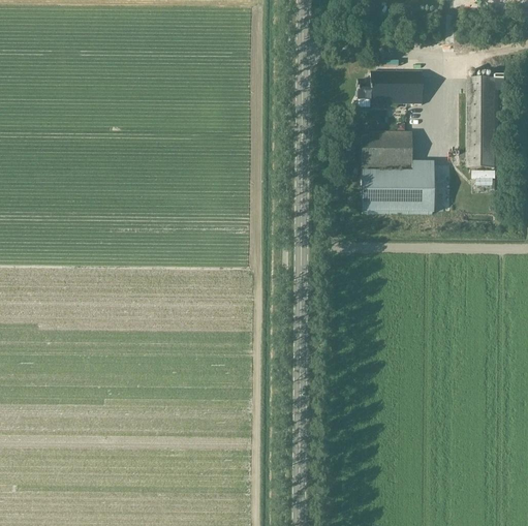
[(423,102),(423,69),(371,69),(371,78),(359,78),(359,97),(371,97),(371,101),(423,102)]
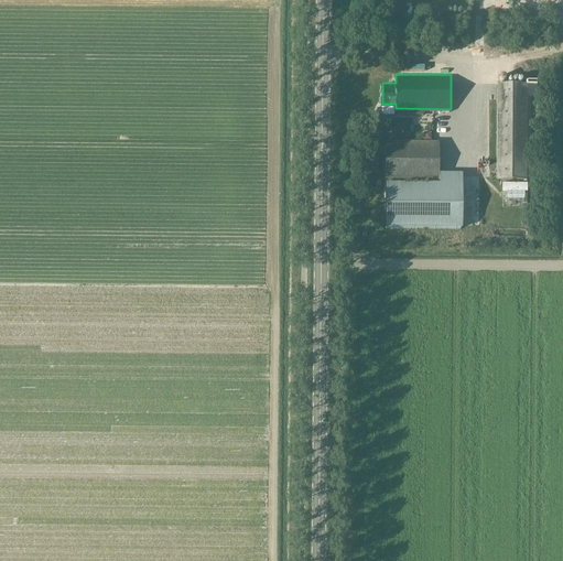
[(498,81),(498,176),(528,176),(528,81),(498,81)]
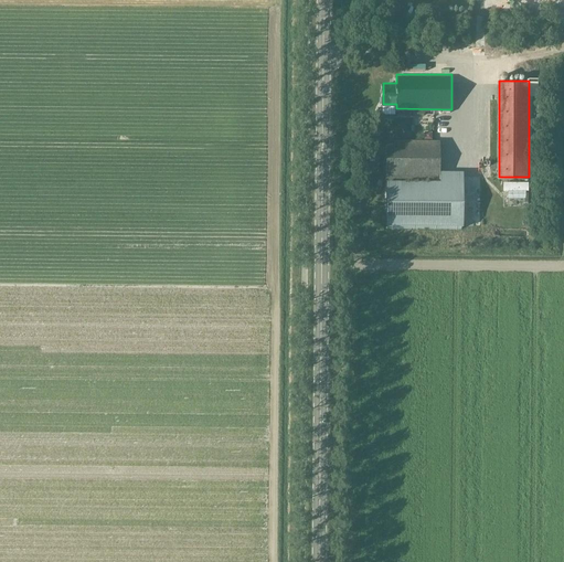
[(389,139),(389,179),(438,180),(439,140),(389,139)]
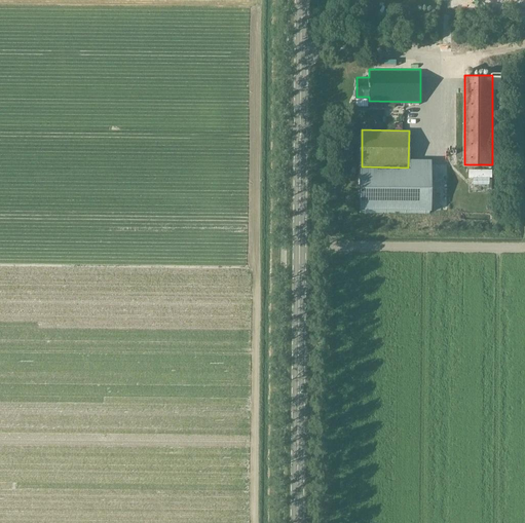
[(360,210),(432,211),(432,159),(410,159),(410,170),(360,170),(360,210)]
